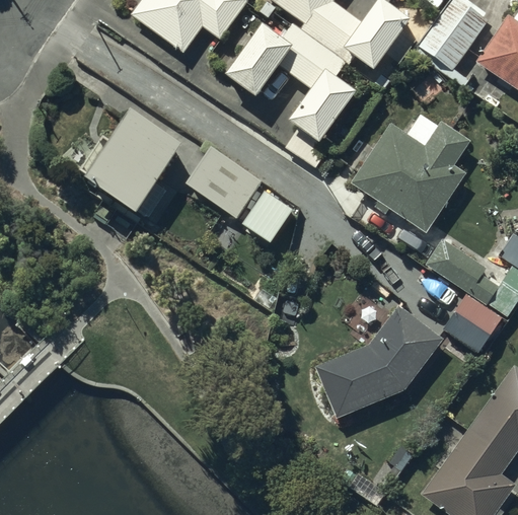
[(141,0),(130,17),(186,54),(203,28),(221,41),(248,0),(247,0),(141,0)]
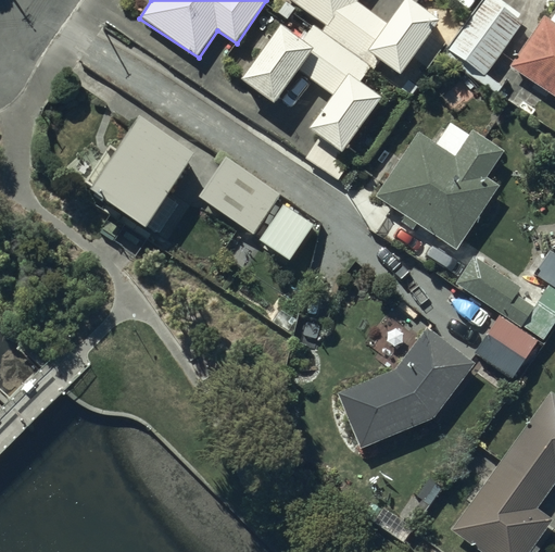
[(358,0),(289,0),(325,25),(322,30),(313,25),(303,38),(278,21),(240,75),(275,100),(297,70),(330,93),(307,125),(342,150),(382,93),(363,79),(371,67),(363,61),(370,50),(401,71),(439,16),(416,0),(401,0),(386,22),(357,2),(358,0)]
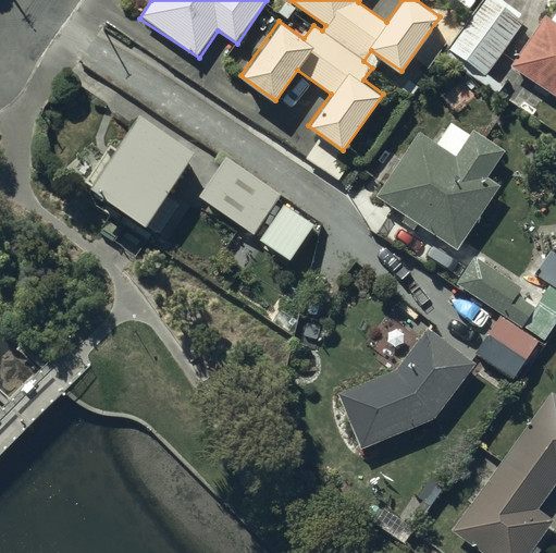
[(483,0),(448,50),(485,76),(523,23),(520,20),(523,15),(502,0),(483,0)]
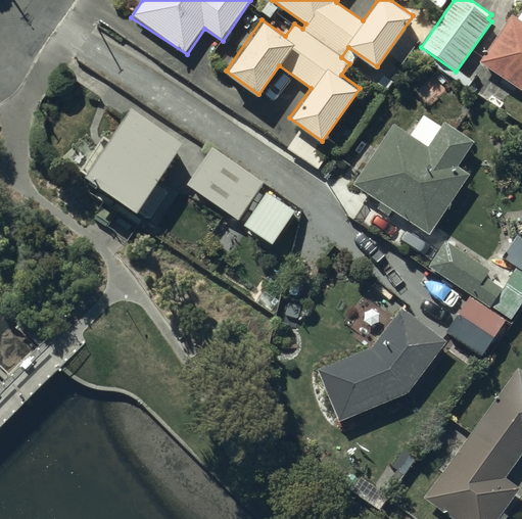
[(521,13),(519,17),(512,12),(478,62),(521,91),(521,13)]
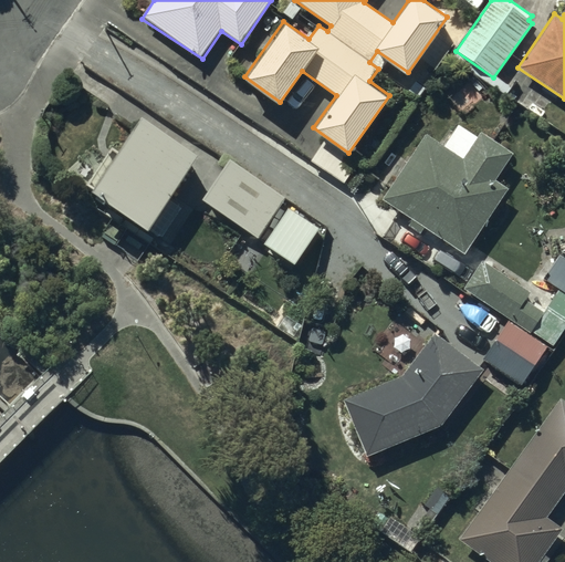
[(104,156),(86,183),(147,229),(149,227),(163,236),(182,206),(168,196),(199,151),(139,110),(106,157),(104,156)]
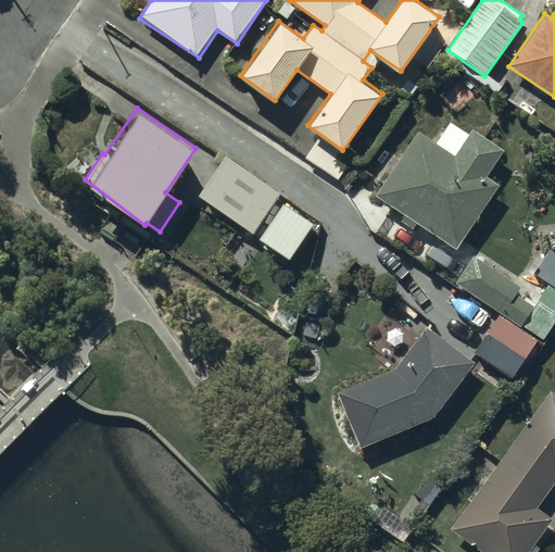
[(455,155),(418,130),(376,197),(406,216),(402,223),(414,230),(418,224),(456,250),(500,185),(487,176),(504,150),(472,129),(455,155)]
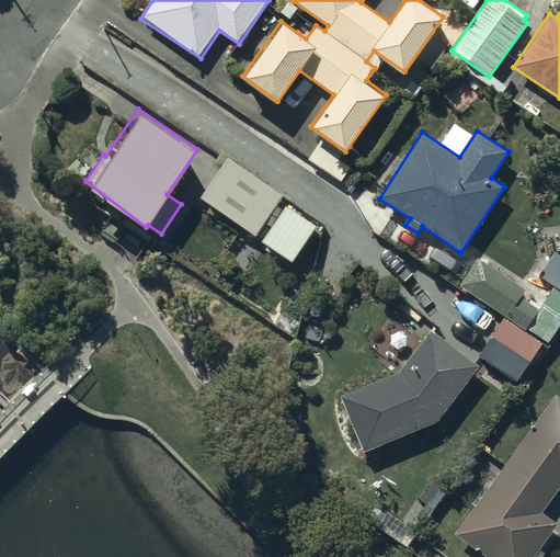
[(228,155),(200,194),(255,236),(285,195),(228,155)]
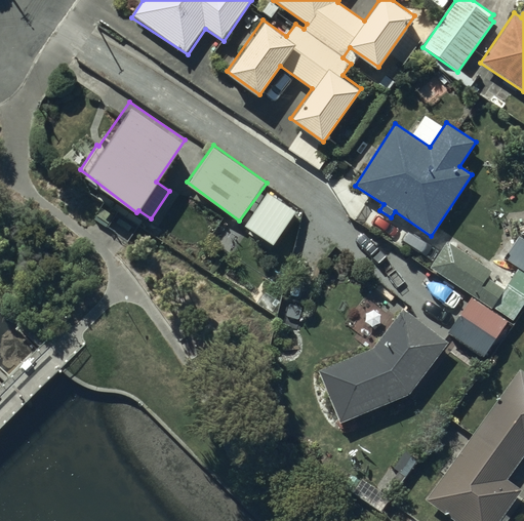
[(492,271),(449,241),(432,268),(514,322),(523,306),(523,238),(520,236),(505,258),(518,268),(505,289),(487,278),(492,271)]
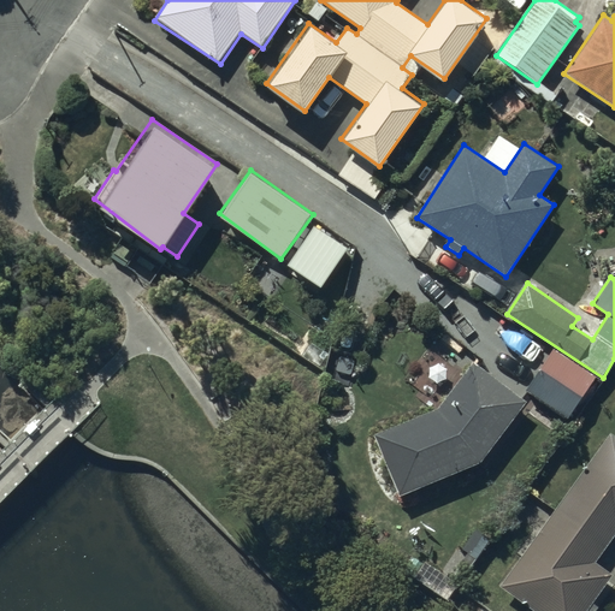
[(555,348),(525,391),(567,419),(596,377),(555,348)]
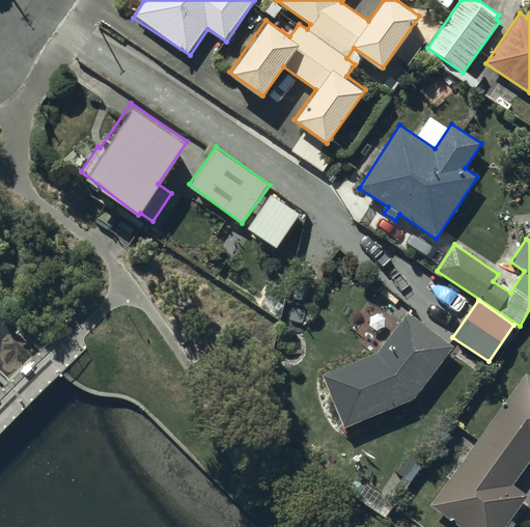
[(378,353),(321,376),(344,428),(416,398),(453,345),(409,311),(378,353)]
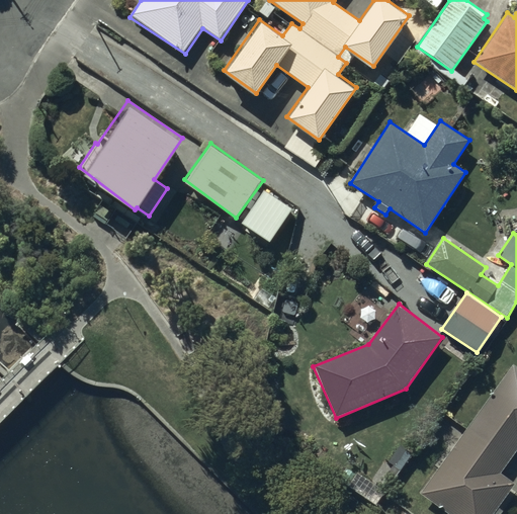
[(516,365),(513,363),(421,493),(449,513),(494,513),(516,484),(502,473),(516,451),(516,365)]
